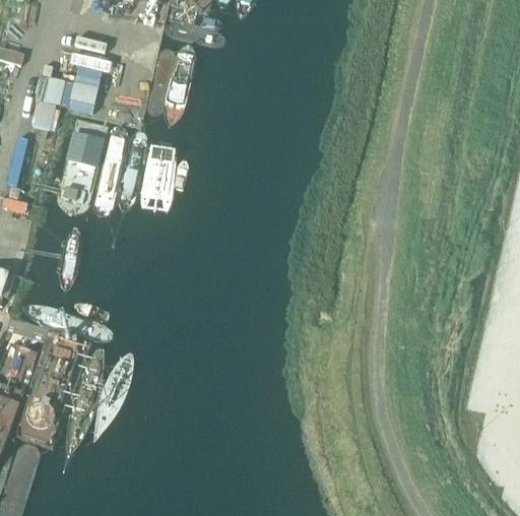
[(78,65),(71,99),(94,105),(103,71),(78,65)]
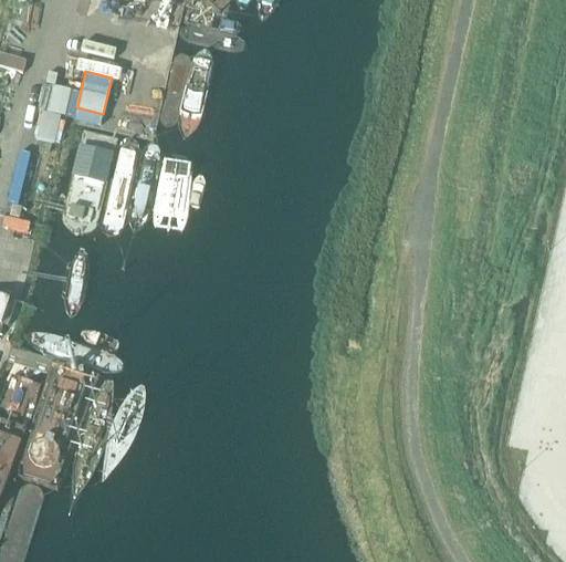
[(81,91),(44,82),(39,108),(75,117),(77,107),(81,91)]
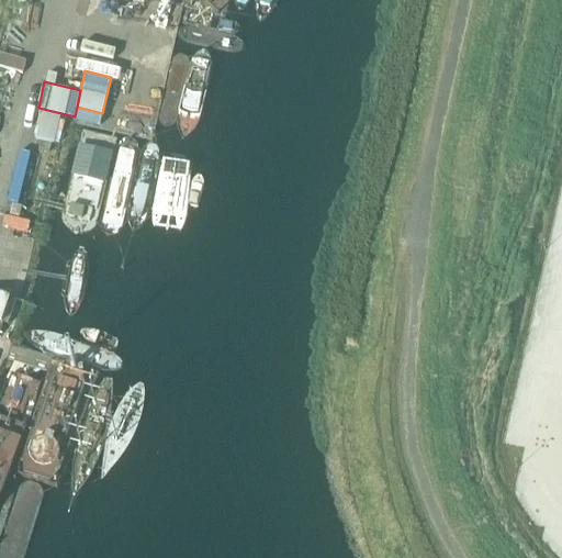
[(102,113),(77,107),(75,116),(100,122),(102,113)]
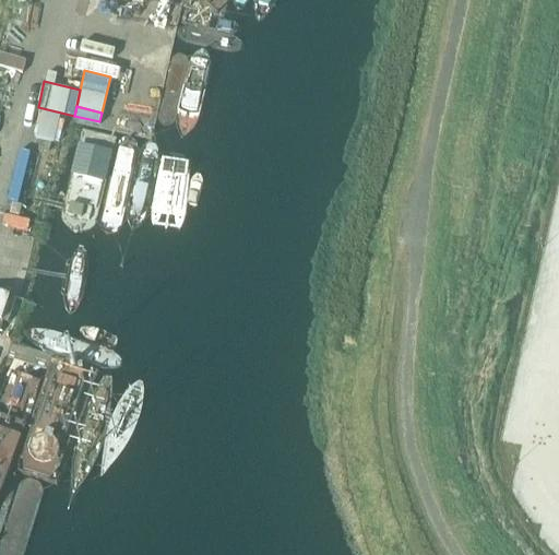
[(141,116),(116,110),(113,124),(139,129),(141,116)]
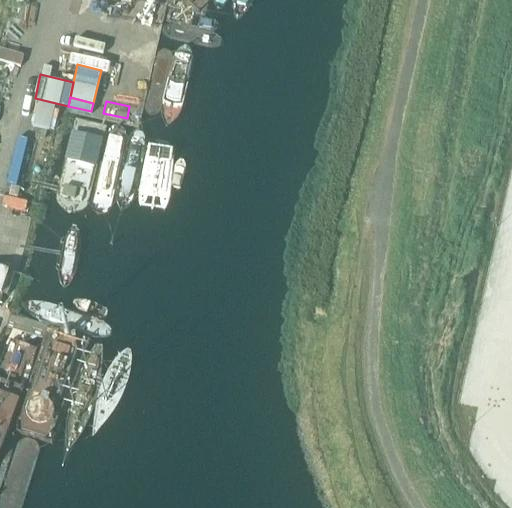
[(59,109),(37,103),(34,113),(56,118),(59,109)]
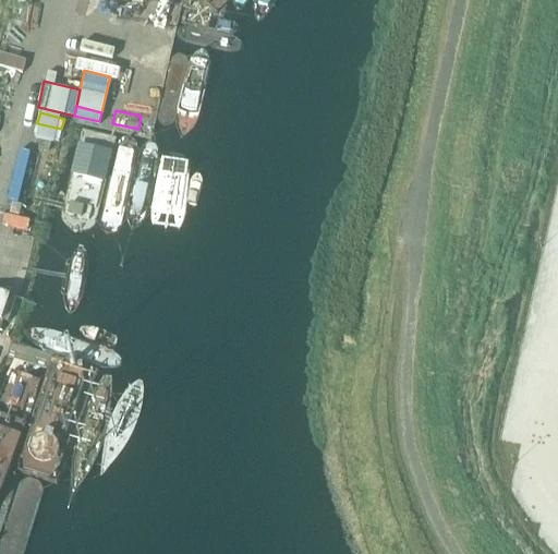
[(61,129),(37,123),(35,133),(59,140),(61,129)]
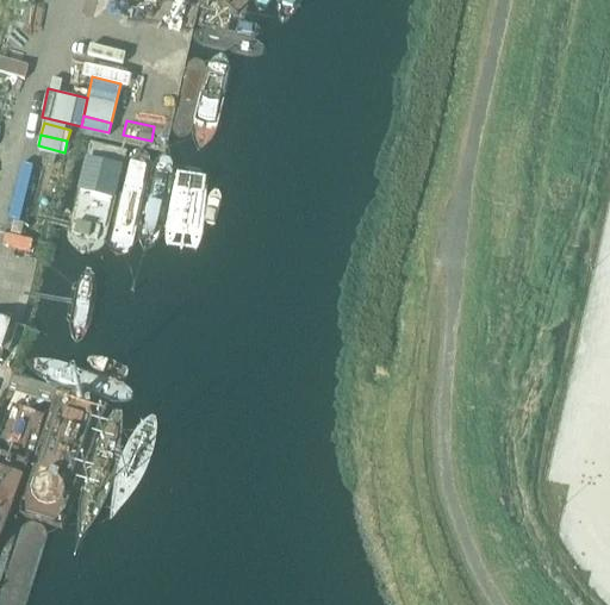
[(124,148),(86,139),(68,219),(68,224),(62,249),(100,257),(124,148)]
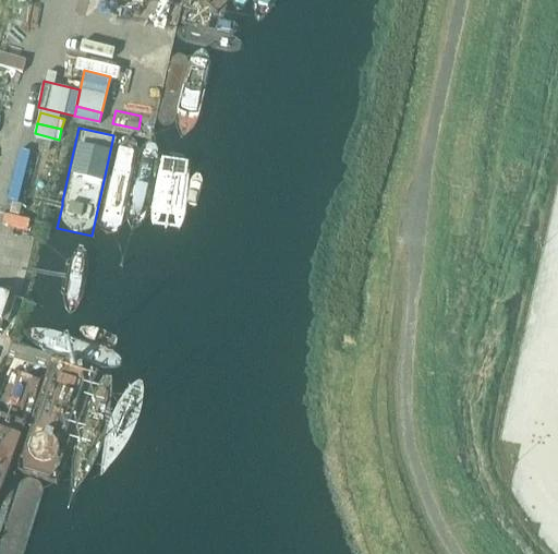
[(21,148),(17,176),(33,178),(37,151),(21,148)]
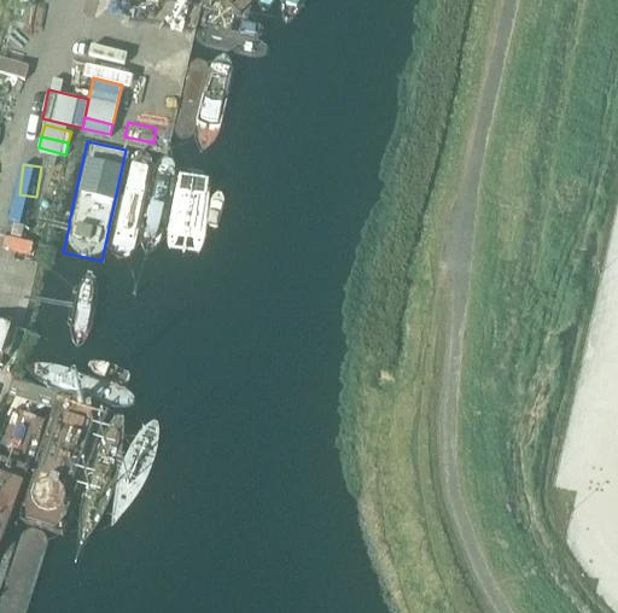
[(18,327),(1,322),(0,325),(0,351),(9,355),(18,327)]
